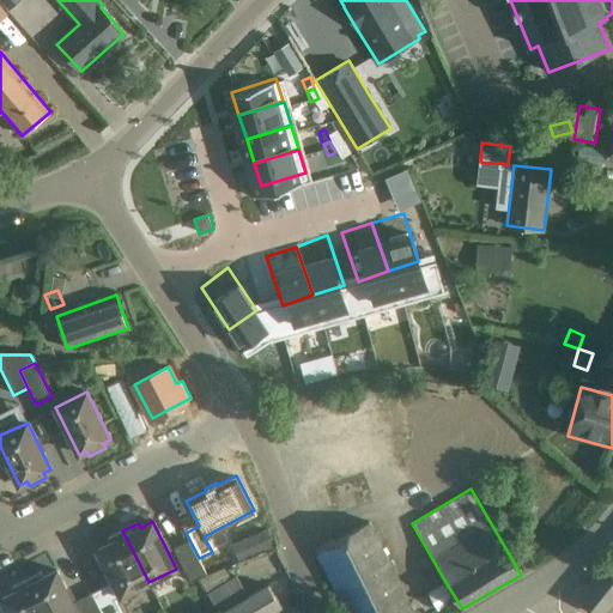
[(413,612),(369,522),(316,548),(347,612),(413,612)]
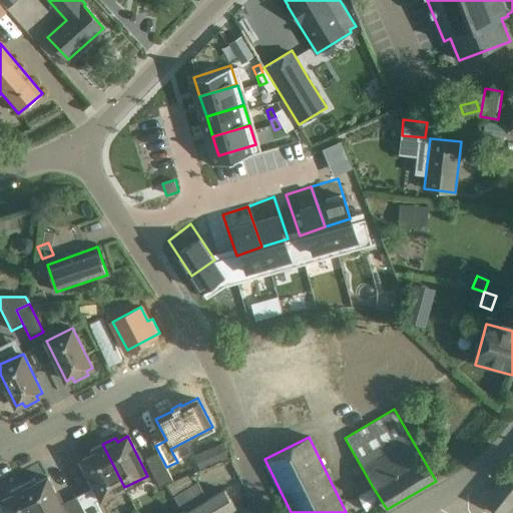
[(95,487),(78,496),(86,512),(101,512),(95,502),(124,487),(102,444),(90,450),(92,455),(81,460),(95,487)]
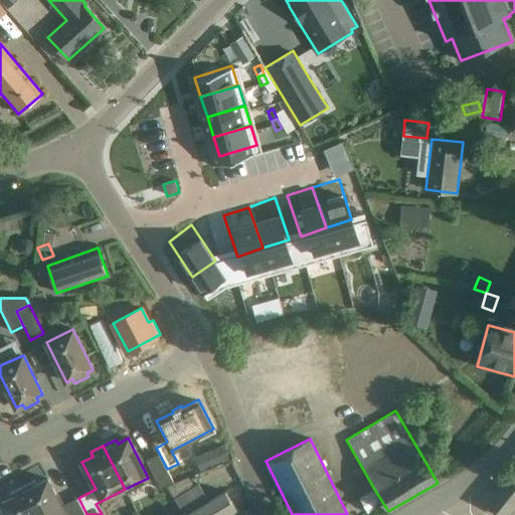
[(146,461),(160,489),(173,482),(159,454),(146,461)]
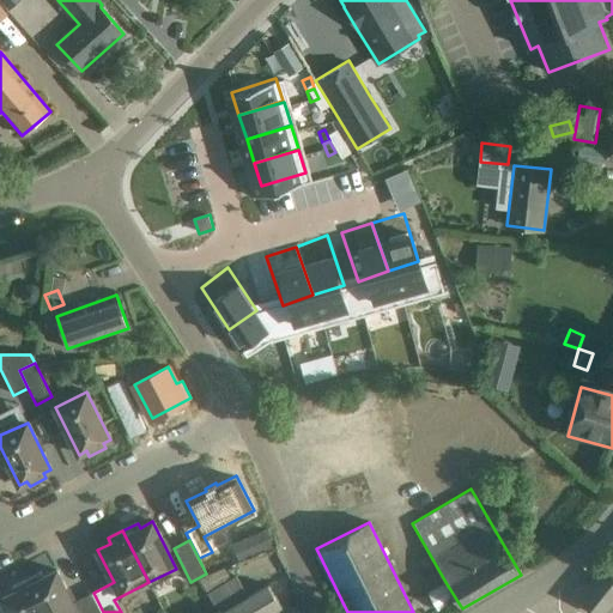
[(612,557),(581,599),(598,612),(602,612),(612,600),(612,557)]
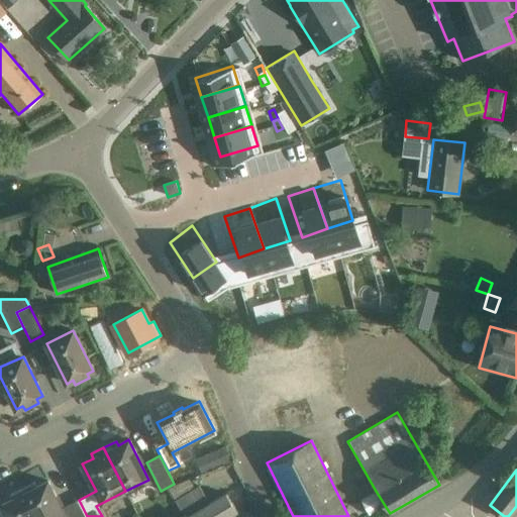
[(62,508),(47,481),(37,487),(34,482),(22,489),(36,516),(87,516),(79,500),(62,508)]
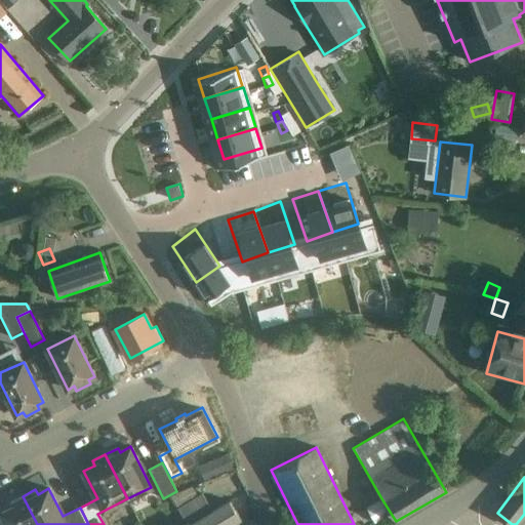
[(202,493),(177,509),(188,524),(232,524),(241,520),(230,501),(213,511),(202,493)]
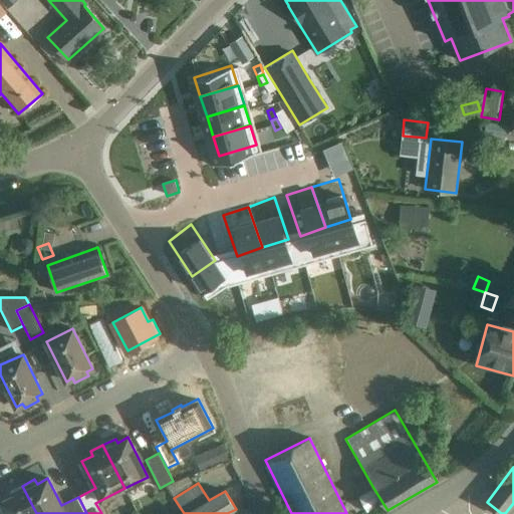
[(1,502),(7,513),(36,513),(22,486),(9,492),(12,497),(1,502)]
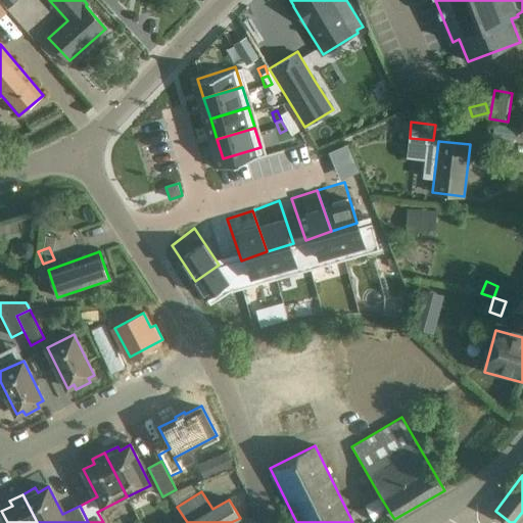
[(380,496),(365,505),(373,520),(374,521),(390,513),(380,496)]
